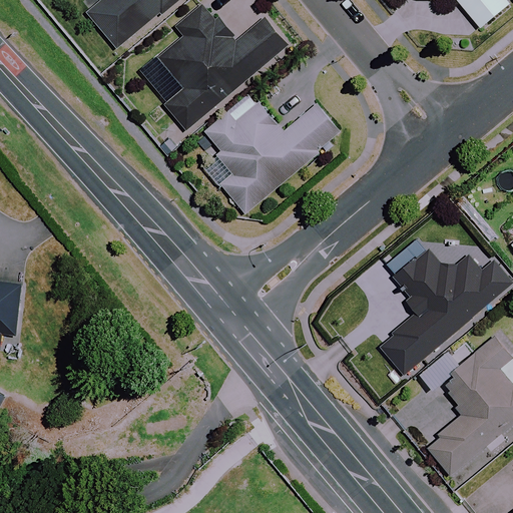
[(100,0),(87,11),(116,49),(179,0),(100,0)]
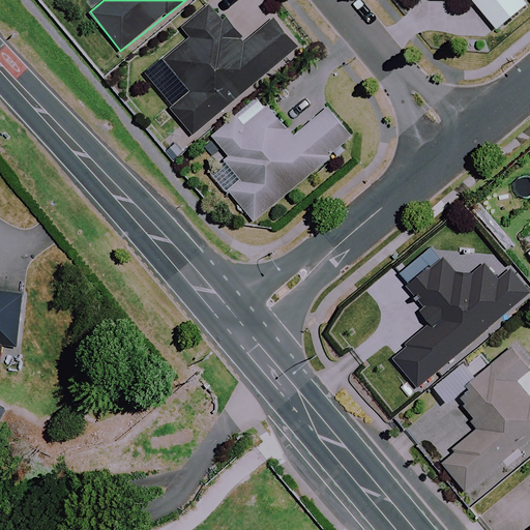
[(448,0),(450,0),(449,0),(472,0),(498,29),(526,4),(522,0),(448,0)]
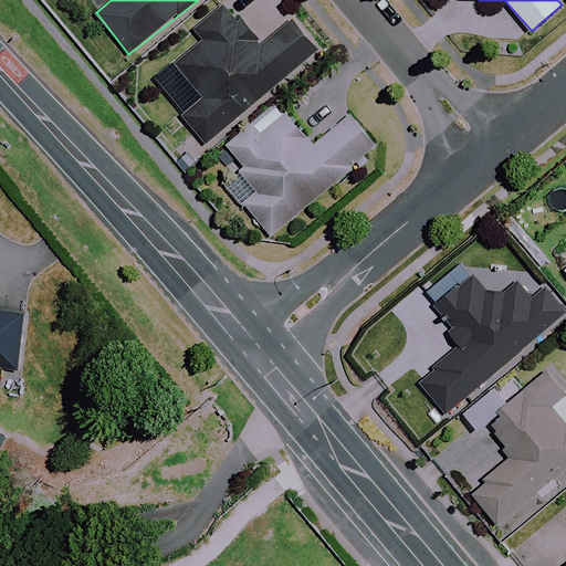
[(262,46),(229,7),(197,34),(202,41),(176,64),(206,98),(185,116),(209,144),(317,52),(292,21),(262,46)]
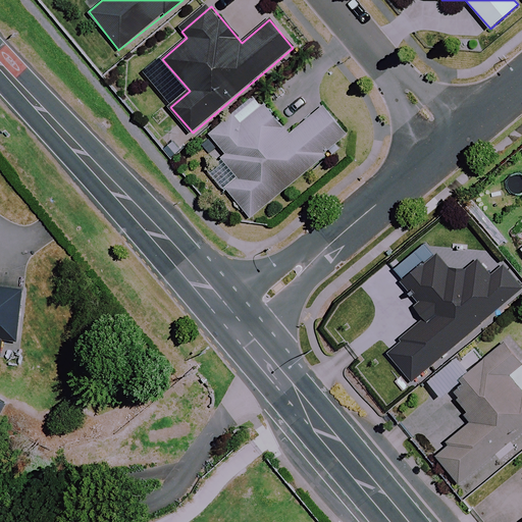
[(258,96),(210,136),(243,175),(226,189),(251,217),(348,138),(324,109),(291,137),(258,96)]
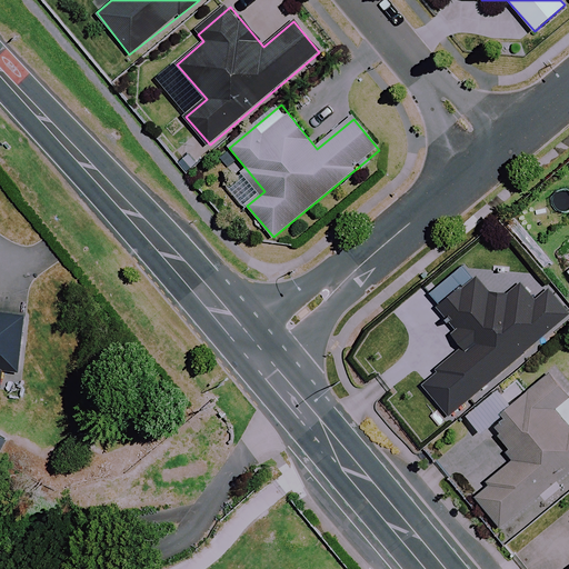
[(475,277),(440,306),(455,321),(446,329),(463,349),(420,386),(447,418),(568,316),(547,290),(533,301),(518,283),(496,301),(475,277)]
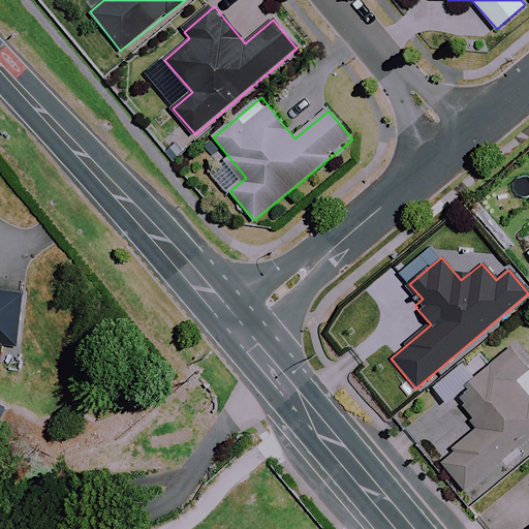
[(0,361),(1,362),(2,345),(18,347),(23,293),(0,291),(0,361)]
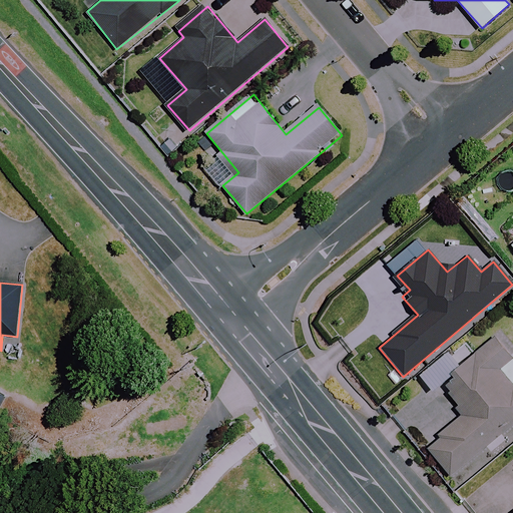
[(512,358),(486,326),(465,344),(474,355),(464,364),(462,361),(399,412),(450,475),(512,424),(512,386),(498,369),(512,358)]
